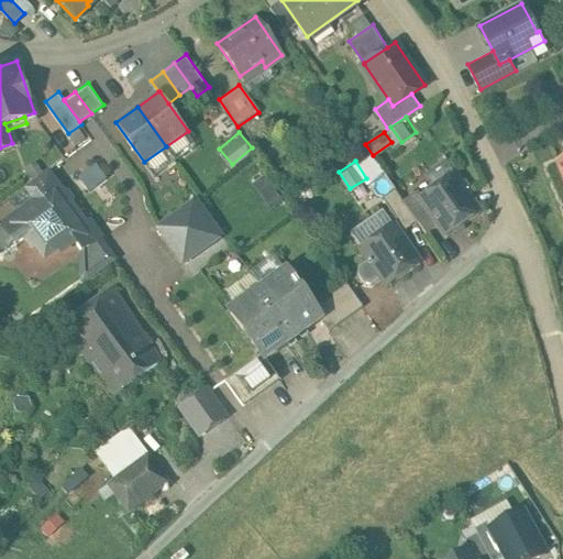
[(80,170),(85,183),(105,176),(100,163),(80,170)]
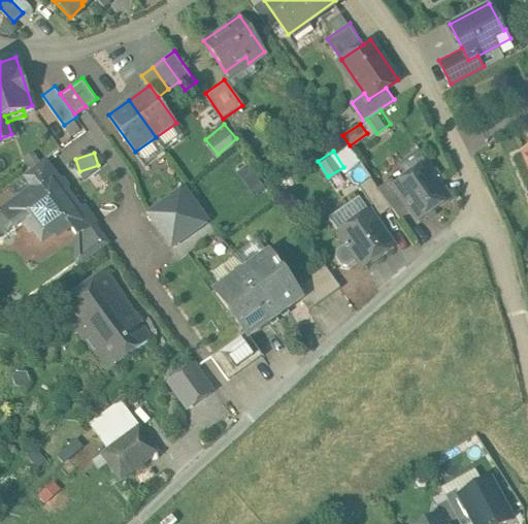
[(43,159),(25,172),(34,186),(1,209),(0,207),(0,238),(2,238),(15,229),(14,227),(28,218),(43,238),(68,221),(77,233),(95,221),(85,205),(80,208),(43,159)]
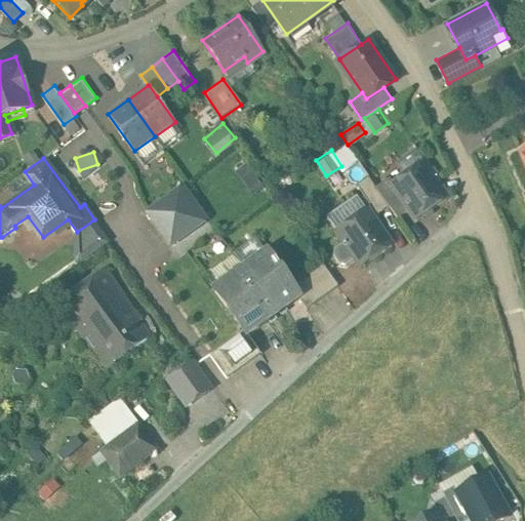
[(393,182),(392,183),(409,207),(416,217),(446,196),(435,179),(438,177),(425,159),(393,182)]
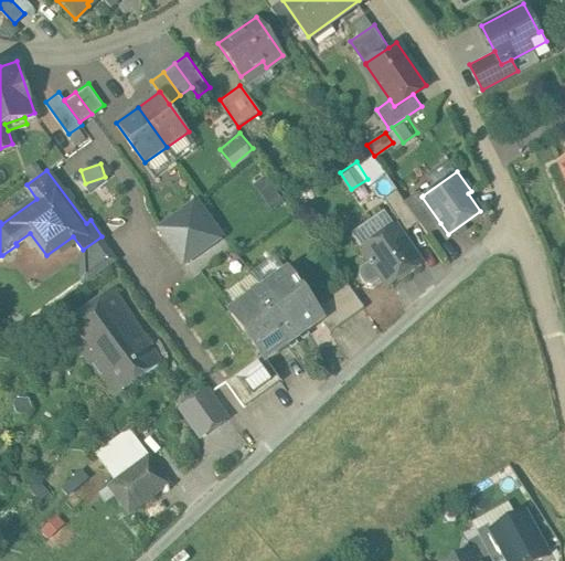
[(396,188),(384,197),(406,229),(419,220),(405,200),(396,188)]
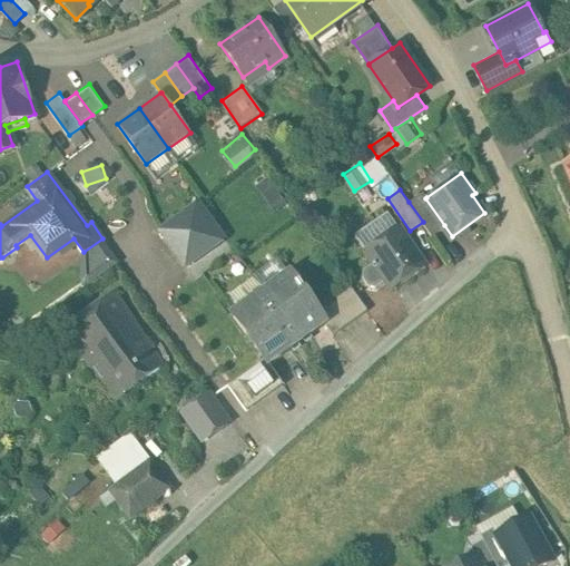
[(423,192),(409,202),(423,222),(431,234),(444,225),(425,198),(426,197),(423,192)]
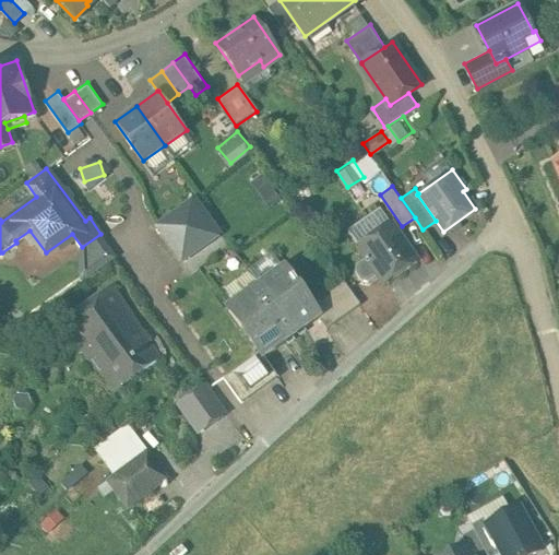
[(191,202),(159,225),(182,257),(214,234),(191,202)]
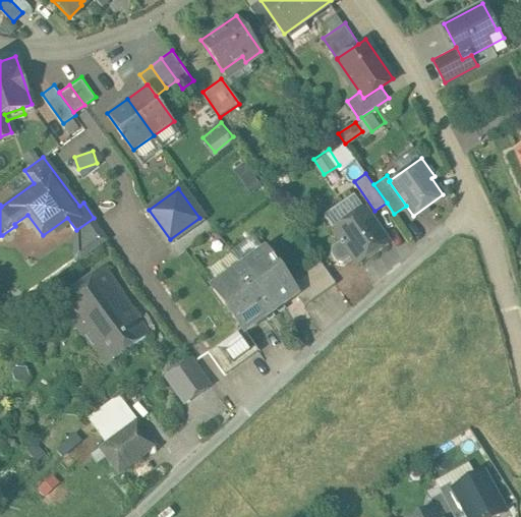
[(364,207),(334,227),(342,238),(333,245),(331,252),(337,260),(344,261),(353,254),(358,263),(389,241),(364,207)]
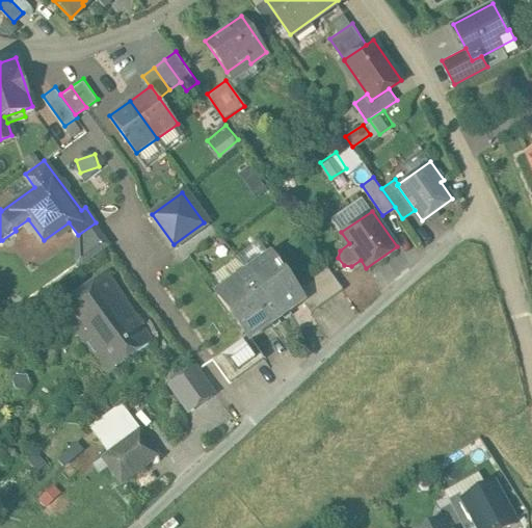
[(295,288),(271,255),(249,270),(281,315),(302,299),(302,298),(295,288)]
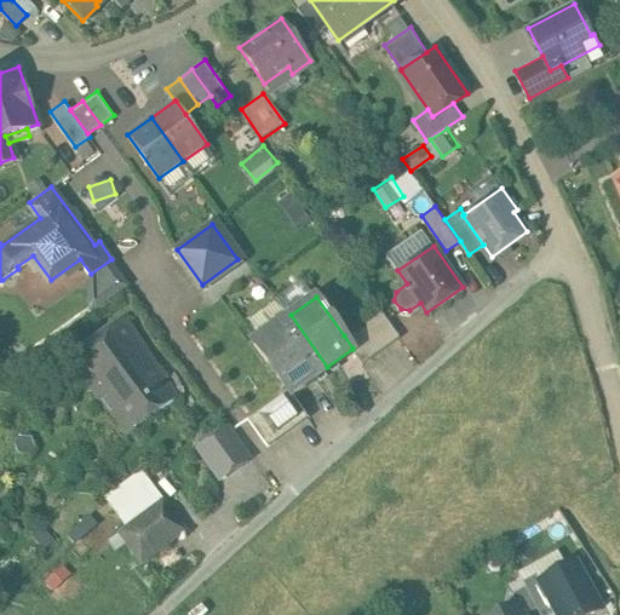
[(400,334),(380,308),(368,317),(386,344),(400,334)]
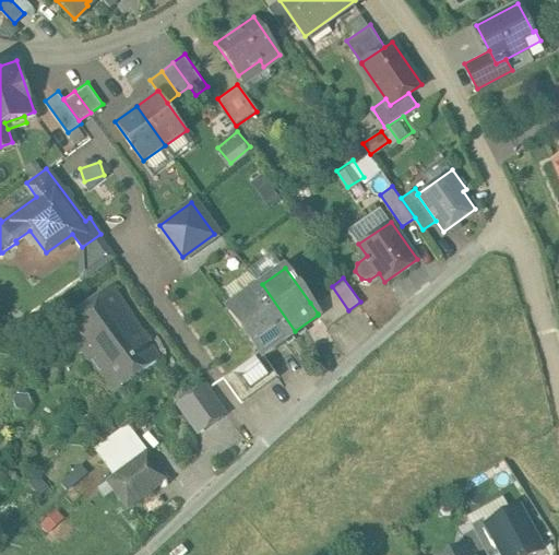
[(113,284),(62,320),(113,392),(161,356),(113,284)]
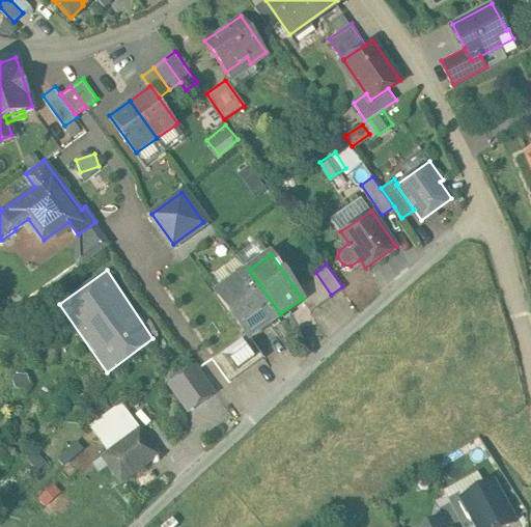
[(280,314),(249,270),(218,293),(246,333),(249,336),(250,336),(280,314)]
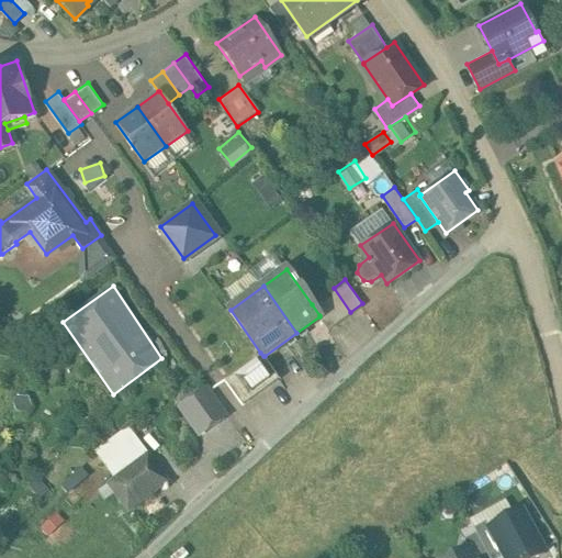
[(350,312),(334,288),(323,296),(339,320),(350,312)]
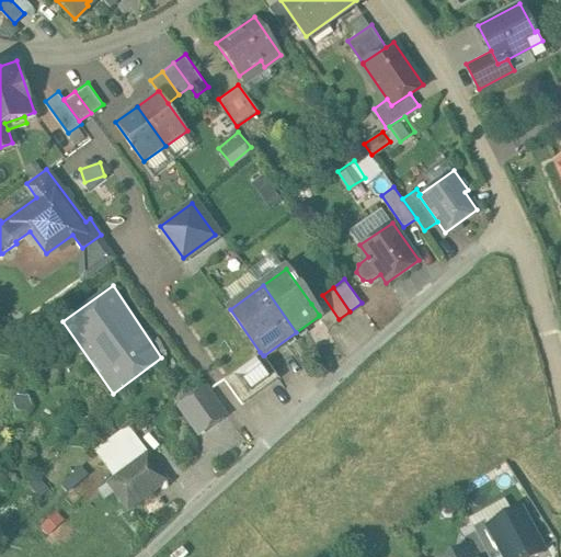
[(339,319),(322,295),(311,304),(319,315),(319,316),(328,328),(339,319)]
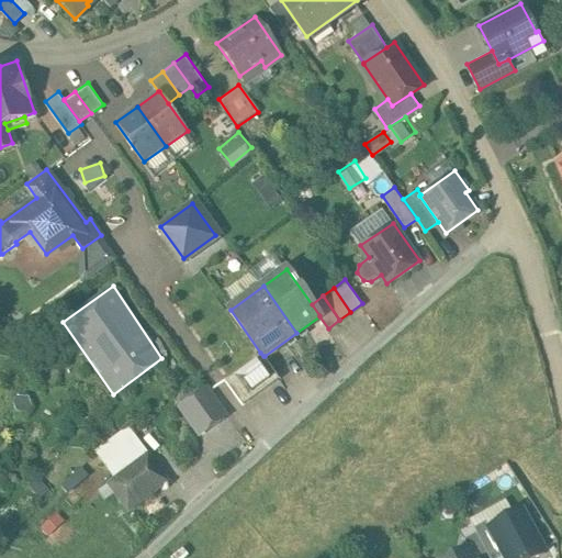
[(53,345),(40,345),(41,358),(54,357),(53,345)]
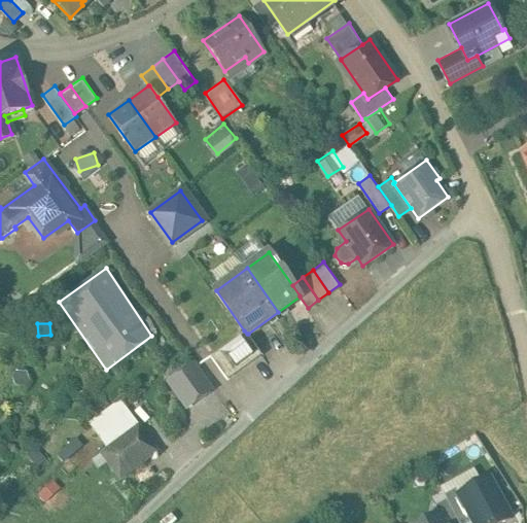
[(244,330),(223,346),(239,368),(260,352),(248,334),(247,334),(244,330)]
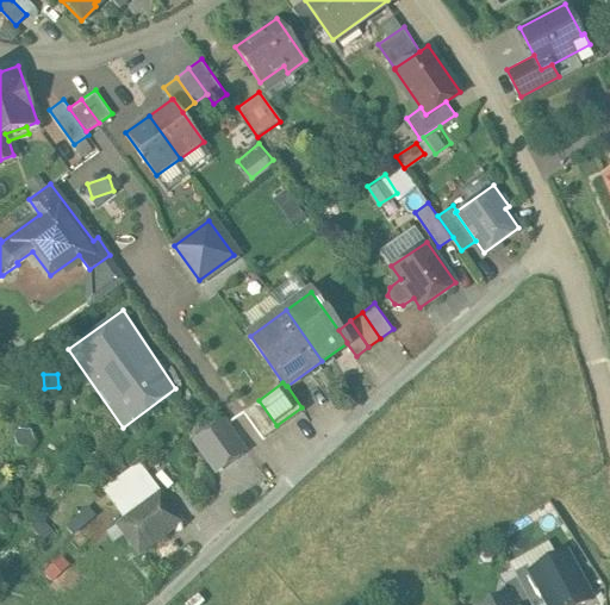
[(259,400),(244,410),(263,436),(277,425),(259,400)]
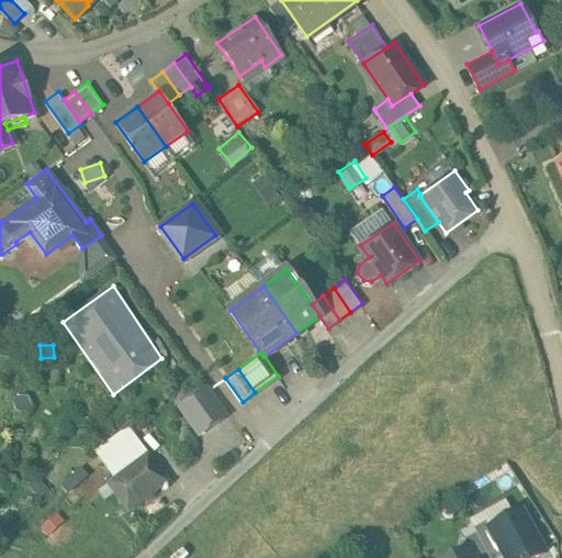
[(212,382),(178,399),(194,432),(227,416),(212,382)]
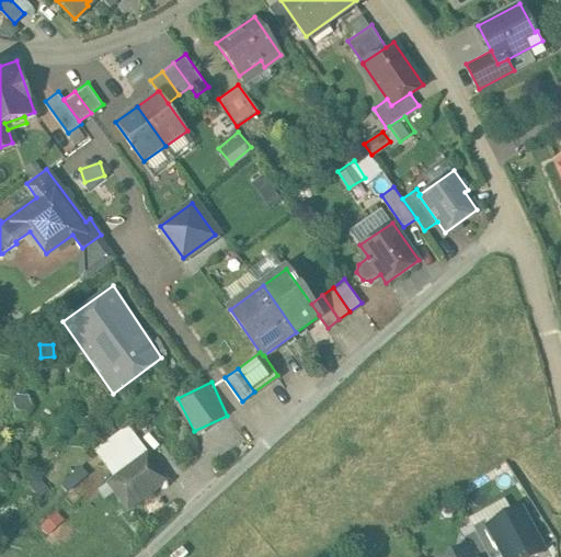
[(86,423),(78,428),(88,442),(94,438),(86,423)]
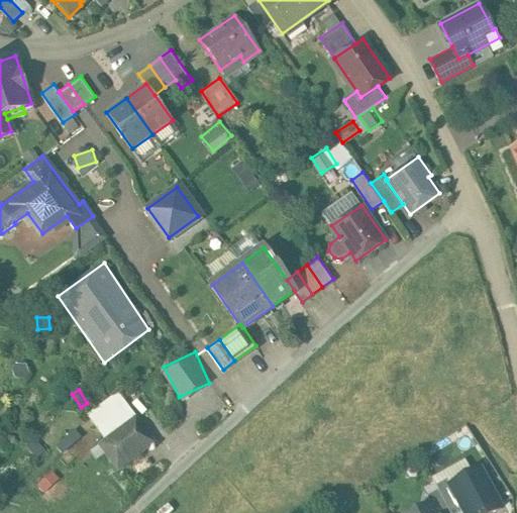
[(119,392),(93,411),(110,434),(135,415),(119,392)]
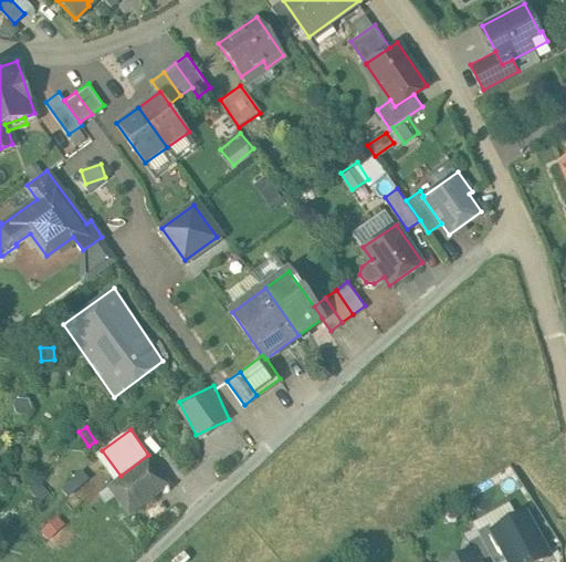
[(121,476),(108,485),(128,511),(169,482),(148,455),(121,476)]
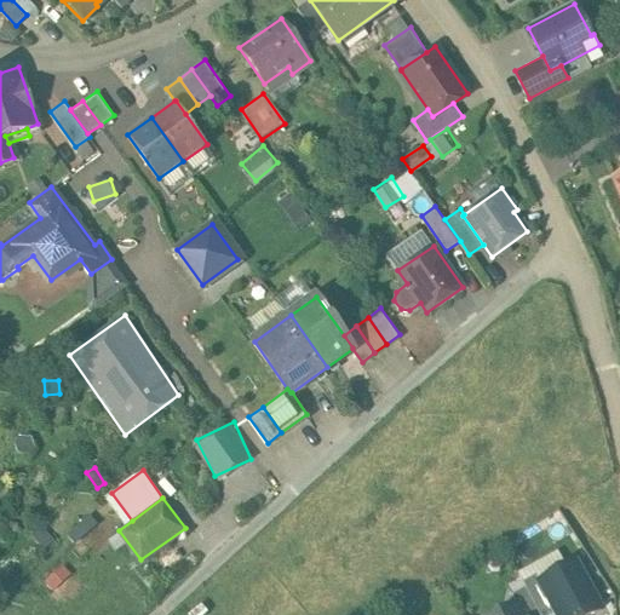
[(580,568),(567,564),(540,579),(556,609),(558,614),(585,614),(602,607),(580,568)]
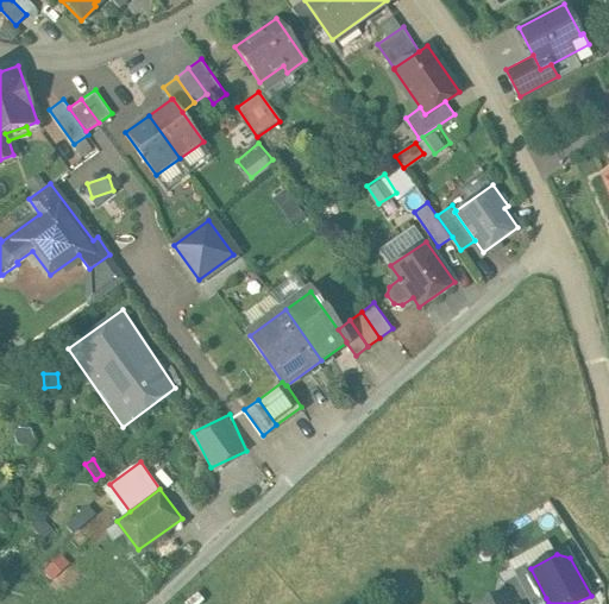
[(535,603),(546,598),(531,568),(527,561),(514,568),(516,573),(533,603),(535,603)]
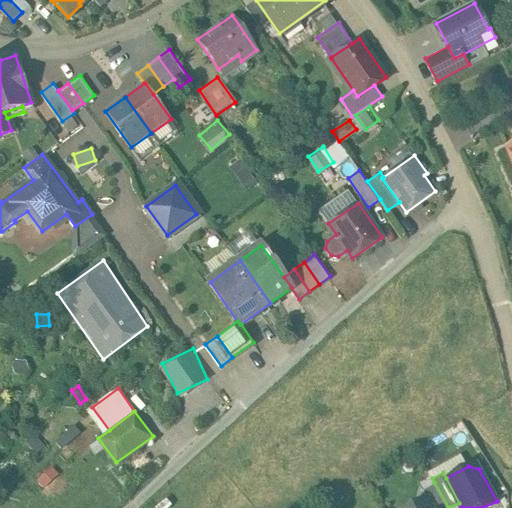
[(448,507),(434,482),(422,489),(427,497),(428,496),(434,507),(448,507)]
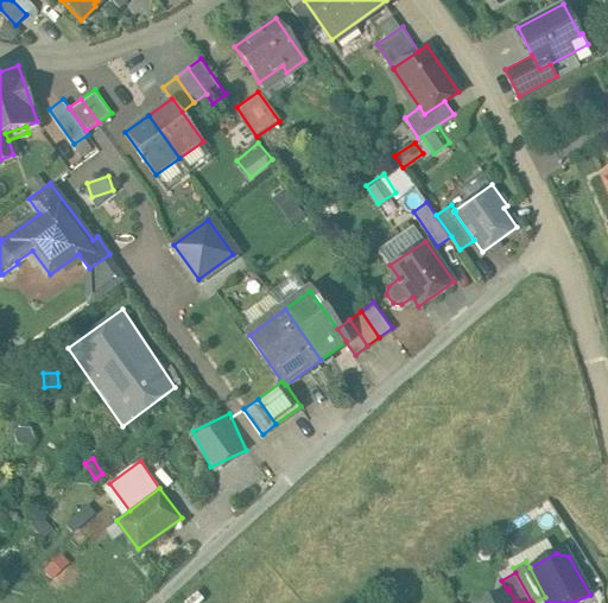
[(507,590),(483,602),(515,602),(508,589),(507,590)]
